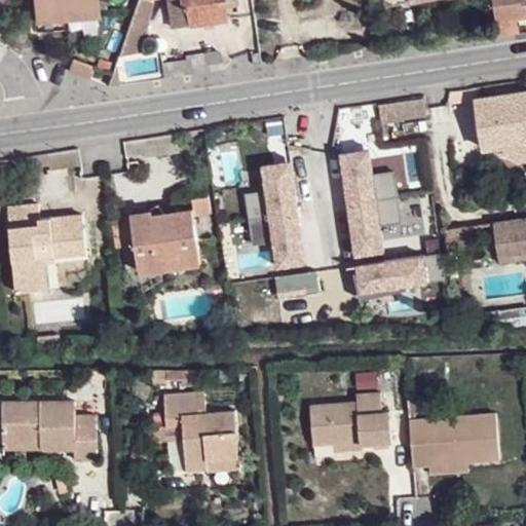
[(38,0),(40,19),(106,13),(104,0),(38,0)]
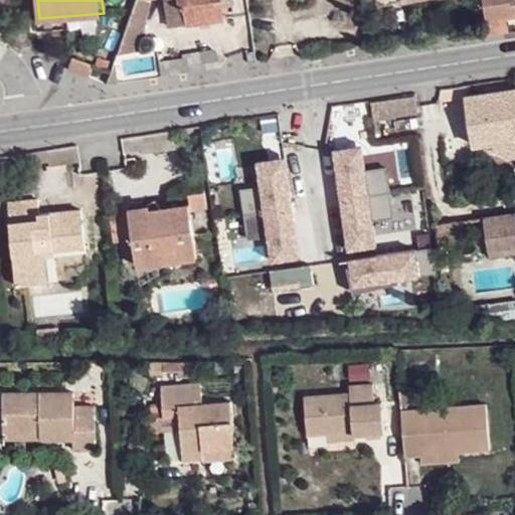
[(134,0),(134,2),(147,0),(165,0),(170,23),(222,16),(219,0),(134,0)]
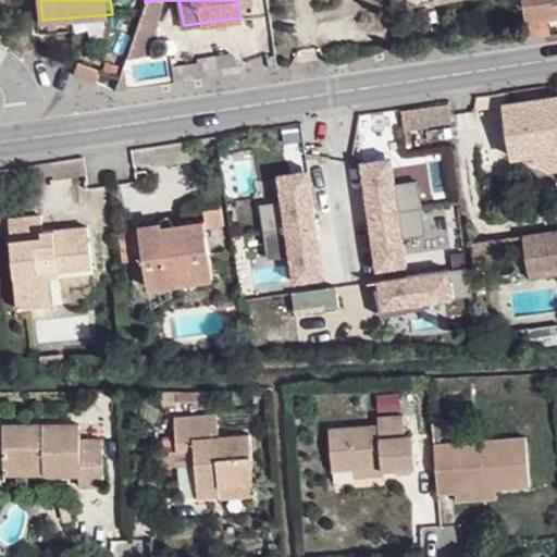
[(556,0),(522,0),(524,9),(527,25),(556,20),(556,0)]
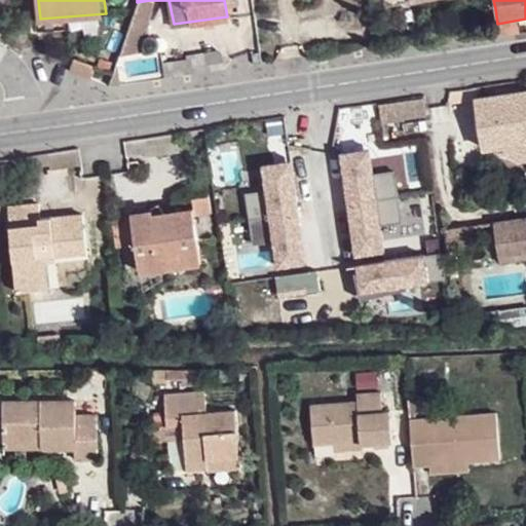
[(107,27),(106,13),(40,19),(41,32),(107,27)]
